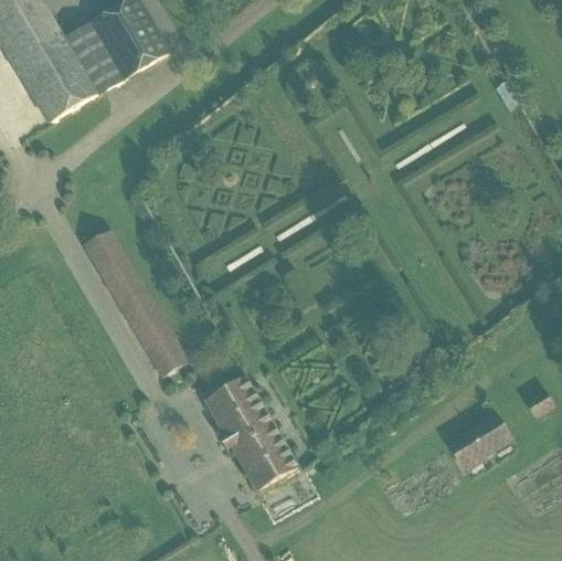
[(0,39),(45,122),(97,93),(65,35),(45,0),(0,0),(0,39)]
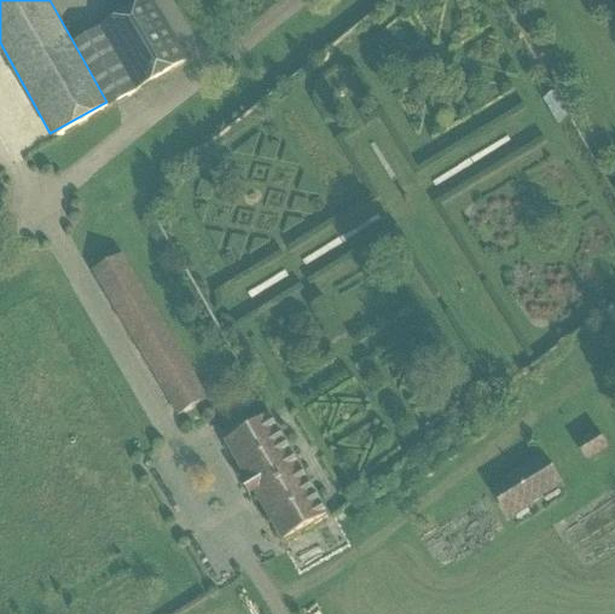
[(139,0),(71,39),(106,102),(184,57),(150,0),(139,0)]
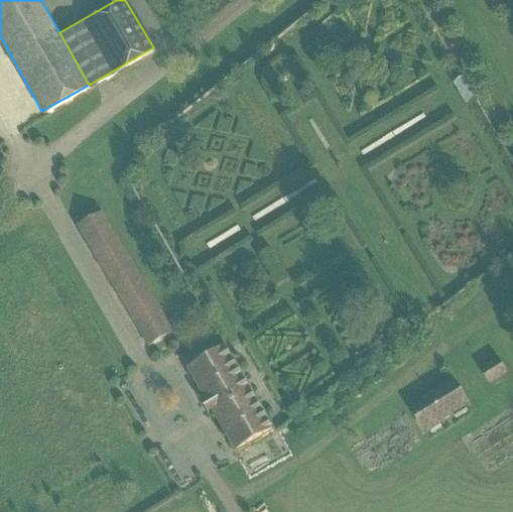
[(470,102),(482,98),(474,74),(462,78),(470,102)]
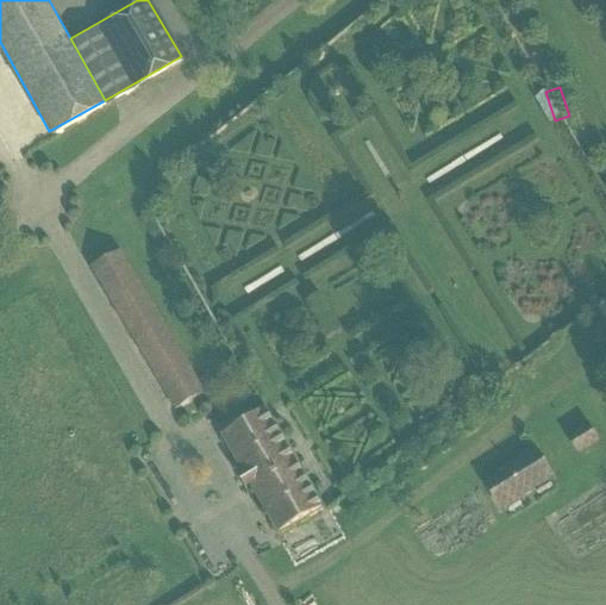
[(204,386),(119,247),(87,266),(172,405),(204,386)]
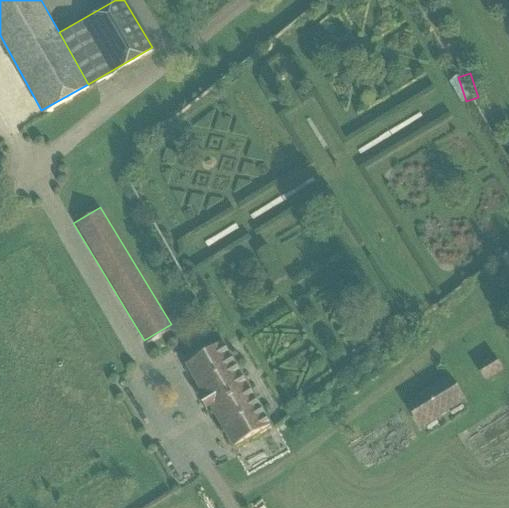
[(213,338),(181,358),(235,442),(267,421),(213,338)]
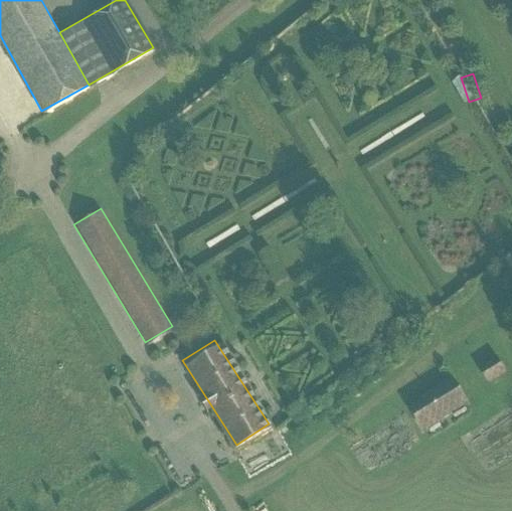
[(498,380),(511,371),(511,365),(506,356),(489,366),(498,380)]
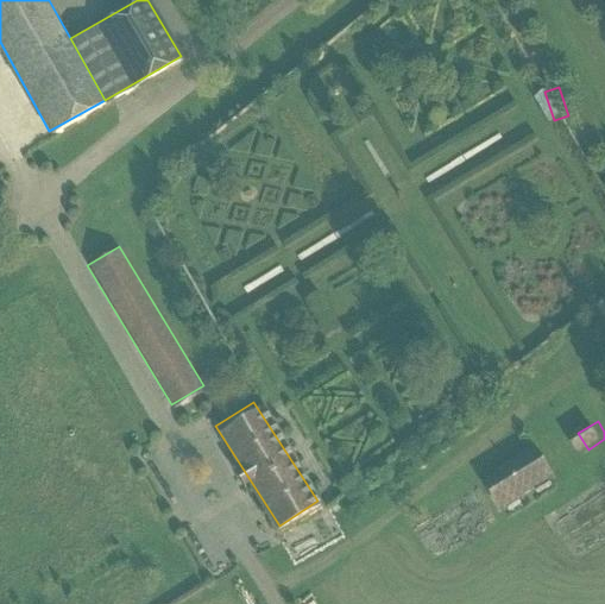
[(533,441),(480,474),(502,508),(554,474),(533,441)]
